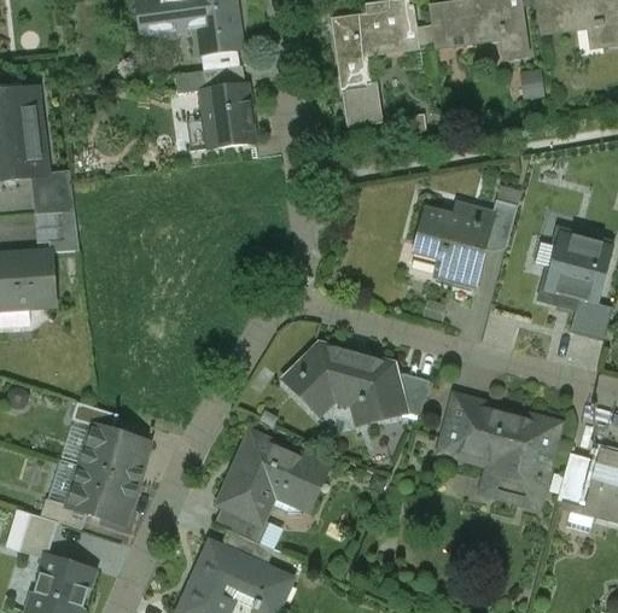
[(181,0),(163,3),(163,0),(135,0),(140,35),(193,28),(197,54),(202,54),(238,50),(242,48),(235,0),(181,0)]
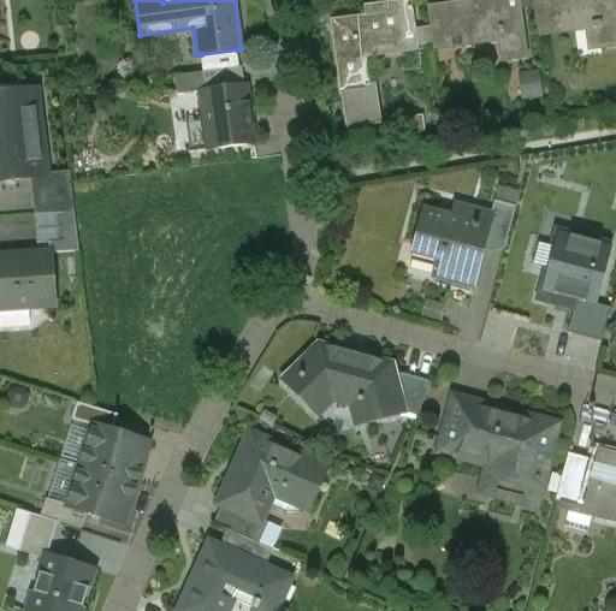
[(396,0),(363,5),(365,13),(332,18),(342,90),(366,87),(361,51),(418,43),(412,0),(396,0)]
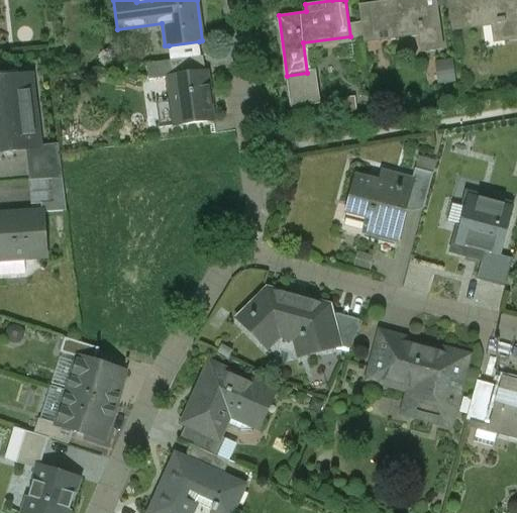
[(394,0),(358,4),(364,38),(406,33),(405,29),(419,27),(421,47),(441,44),(435,0),(394,0)]
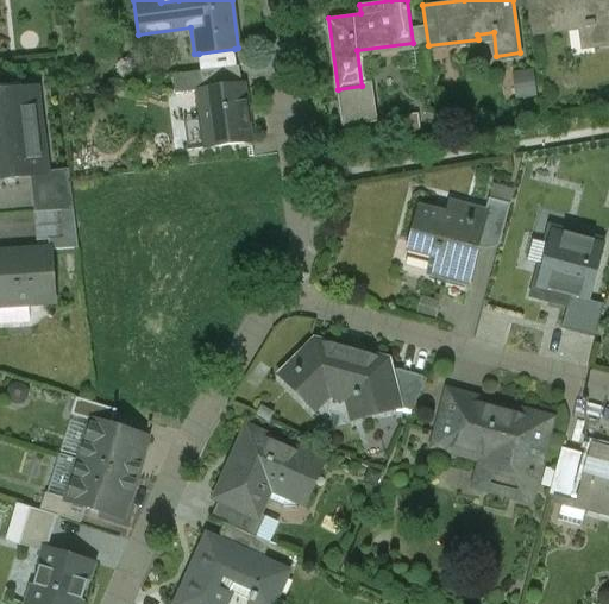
[(527,0),(531,30),(552,26),(547,0),(527,0)]
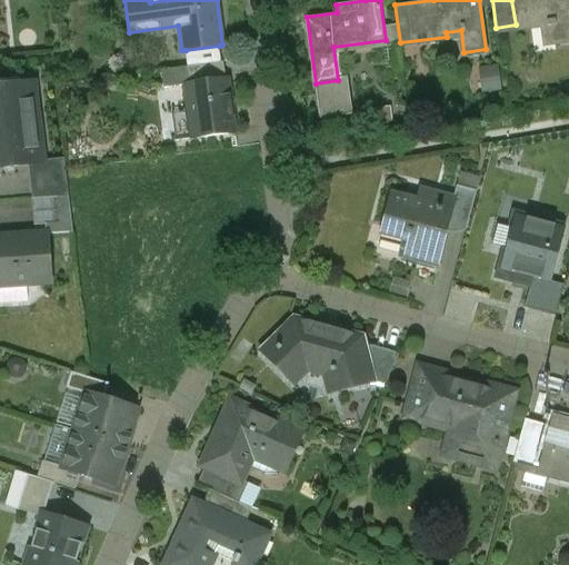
[(511,0),(516,25),(547,21),(548,21),(550,21),(552,42),(568,39),(568,0),(511,0)]
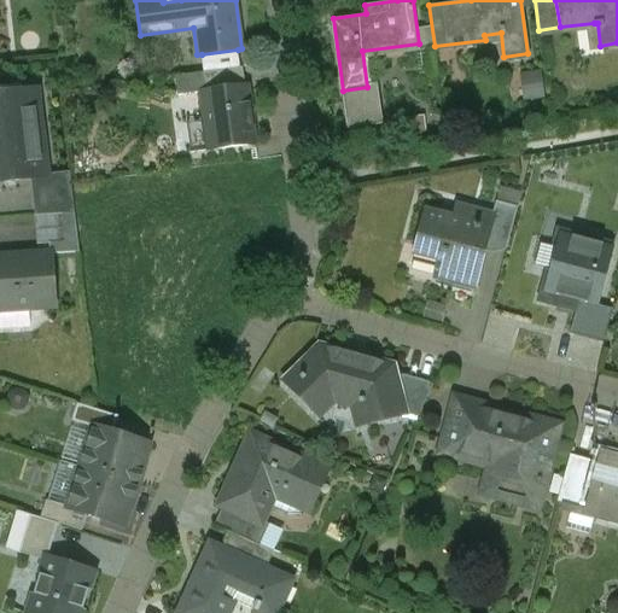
[(238,50),(202,54),(204,69),(209,69),(239,65),(238,50)]
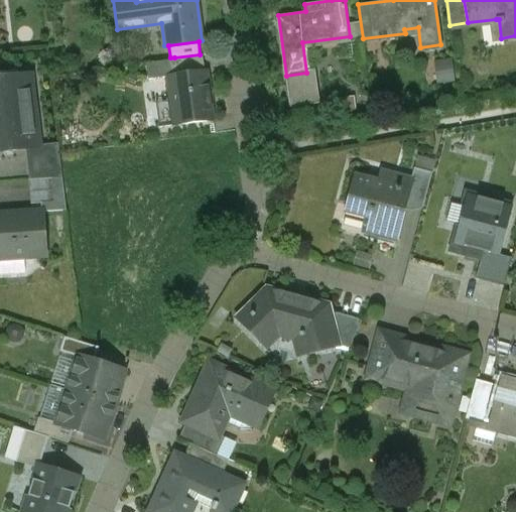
[(200,54),(174,57),(176,73),(206,70),(204,53),(200,54)]
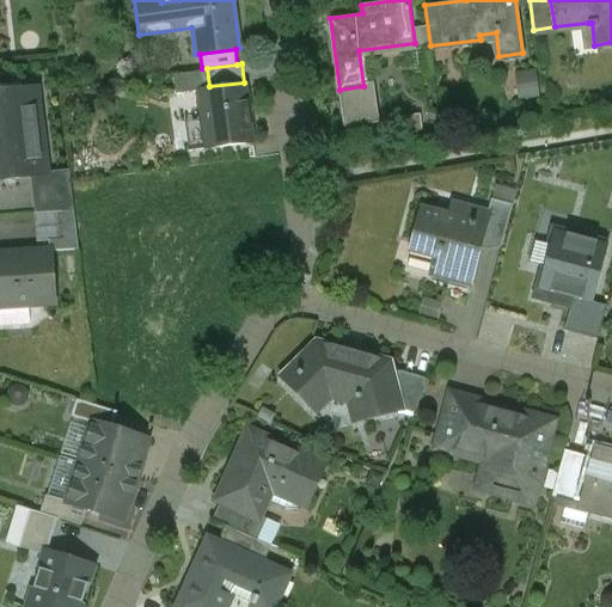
[(521,92),(542,91),(540,66),(520,67),(521,92)]
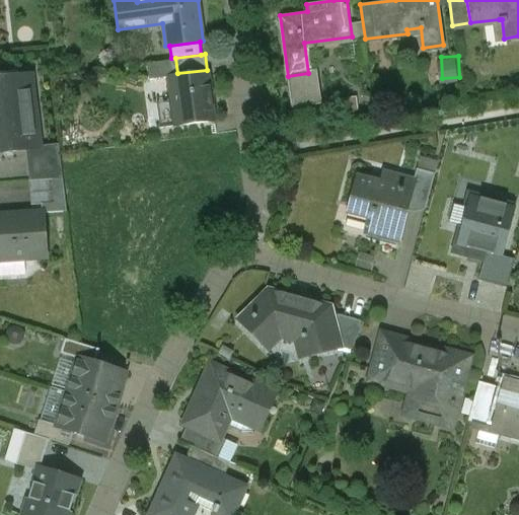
[(177,73),(169,75),(175,124),(214,119),(207,70),(177,73)]
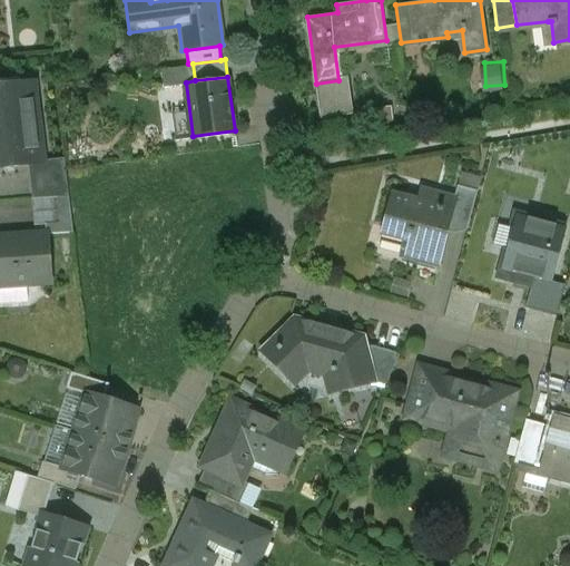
[(32,80),(3,84),(6,95),(0,95),(0,163),(1,165),(28,162),(29,169),(43,168),(42,159),(32,80)]
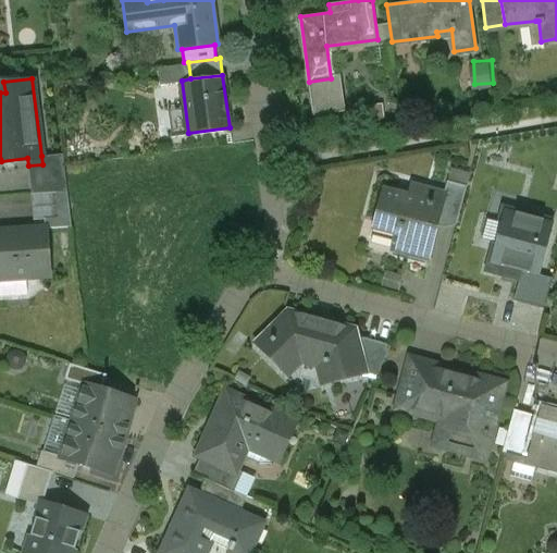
[(62,154),(41,156),(42,164),(28,166),(32,191),(66,189),(62,154)]
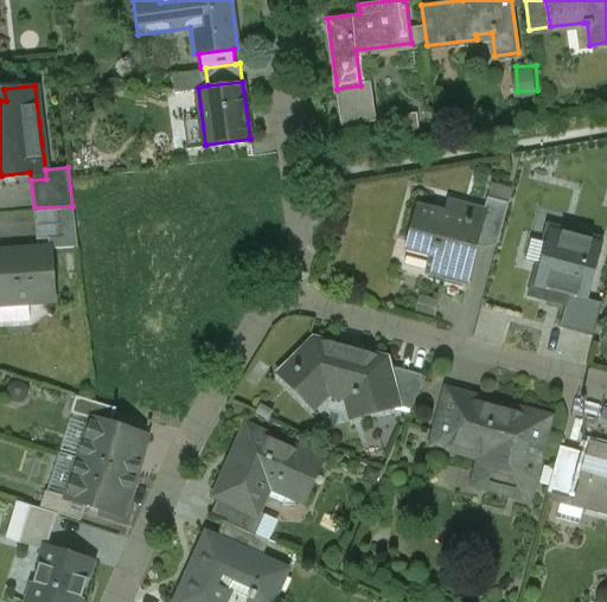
[(508,200),(487,194),(484,209),(485,209),(479,232),(498,237),(508,200)]
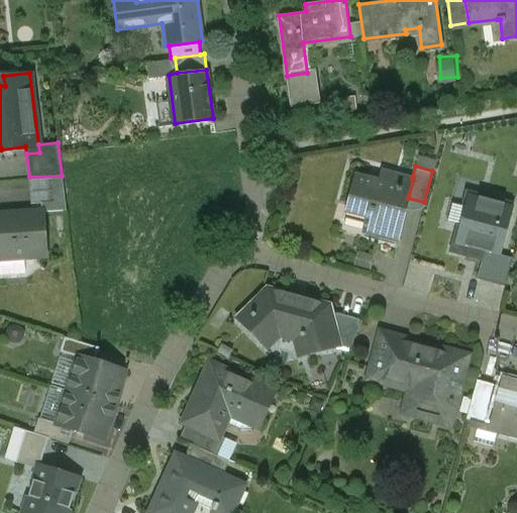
[(379,182),(354,176),(346,209),(367,214),(364,228),(397,237),(408,198),(413,178),(412,178),(382,170),(379,182)]
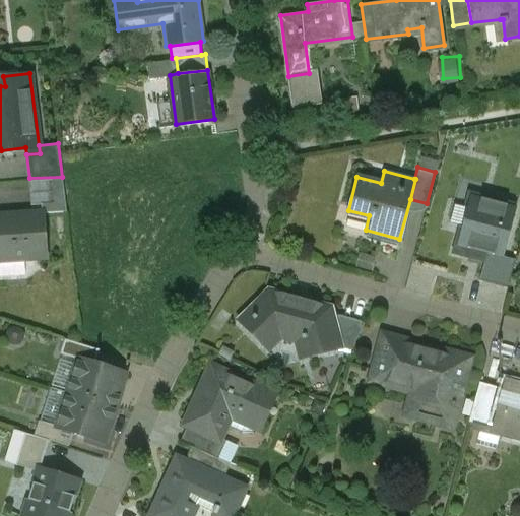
[(63,177),(54,178),(55,202),(42,202),(42,211),(43,211),(66,209),(63,177)]
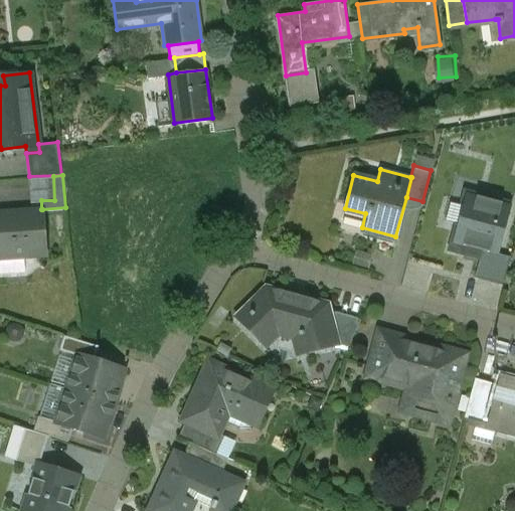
[(53,176),(29,177),(30,201),(41,200),(54,200),(53,176)]
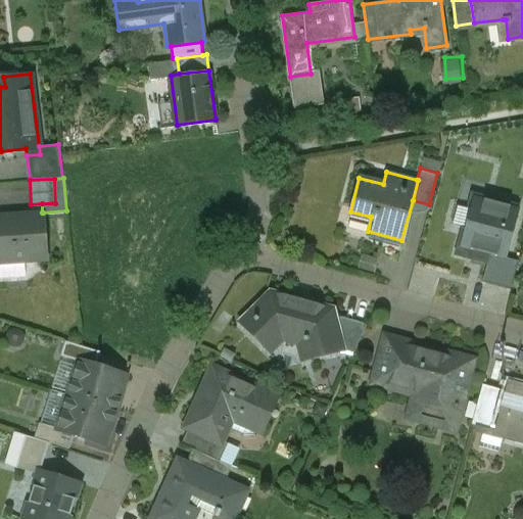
[(518,197),(448,179),(439,215),(470,223),(462,255),(497,265),(506,232),(508,233),(518,197)]
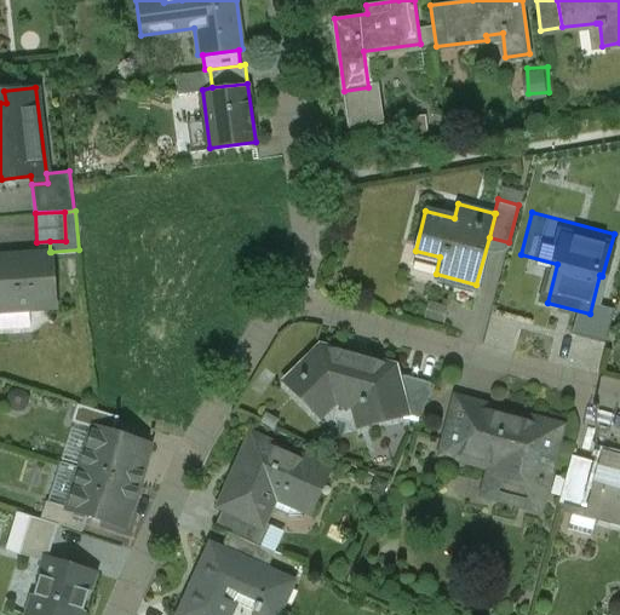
[(50,252),(0,254),(0,308),(53,305),(51,252),(50,252)]
